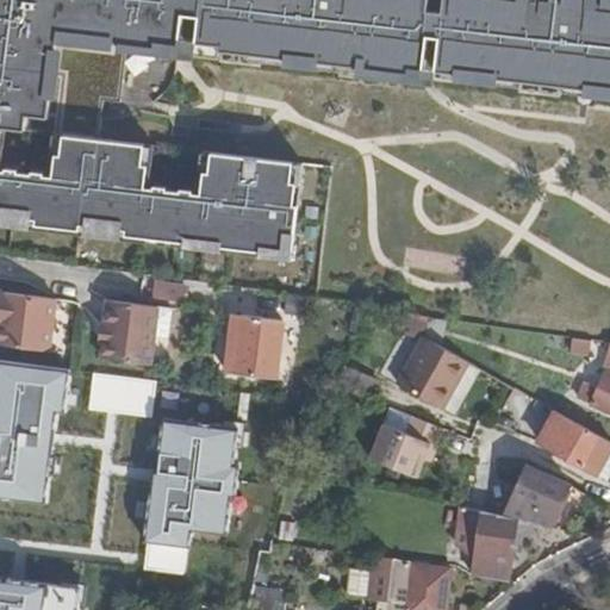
[(0,0),(0,128),(89,138),(95,94),(113,94),(120,38),(170,47),(173,35),(213,41),(213,47),(282,56),(282,51),(309,55),(309,60),(403,73),(403,68),(609,95),(609,7),(599,6),(601,0),(0,0)]
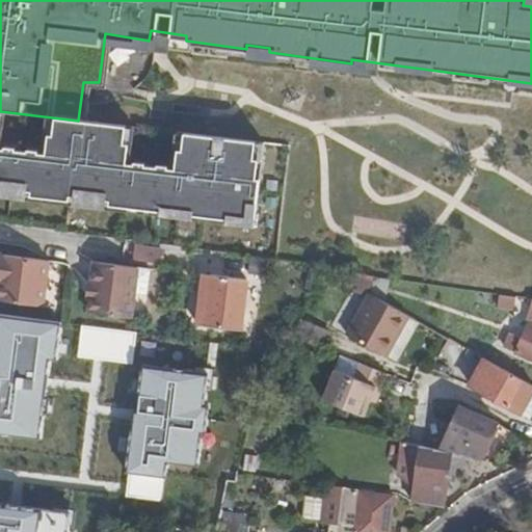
[(78,121),(0,111),(0,190),(30,194),(30,198),(69,204),(70,198),(110,204),(109,208),(255,227),(256,220),(267,222),(272,182),(265,181),(267,161),(274,162),(277,144),(198,134),(196,152),(191,152),(189,170),(140,165),(143,145),(138,145),(140,129),(78,121)]
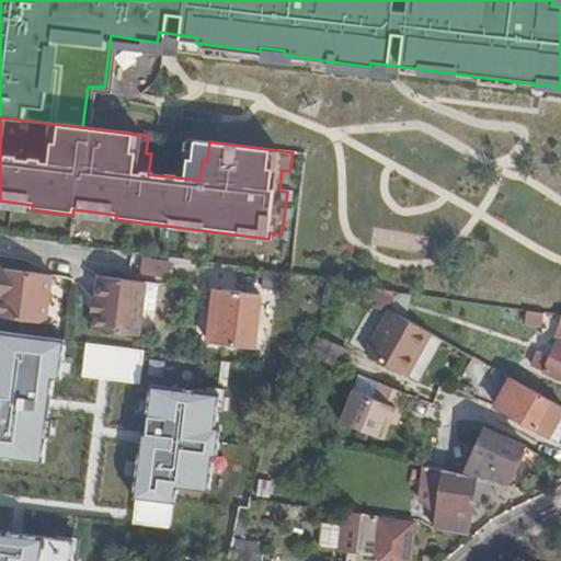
[(50,275),(0,267),(0,284),(1,285),(0,292),(0,317),(45,323),(50,275)]
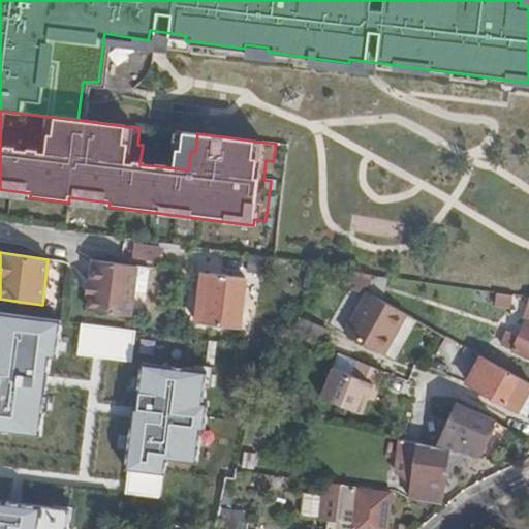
[(135,267),(95,260),(92,281),(90,297),(89,311),(129,316),(132,291),(135,267)]
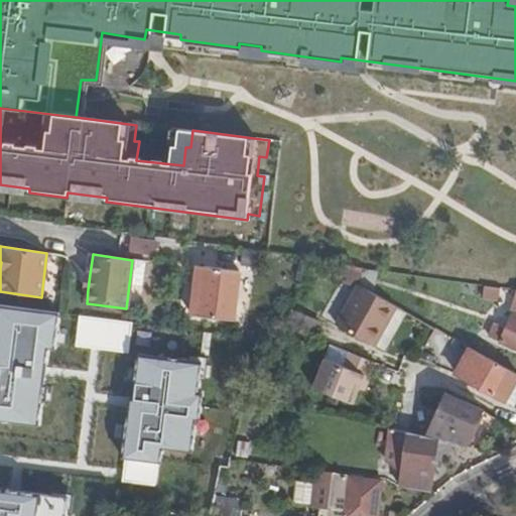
[(145,261),(132,260),(129,284),(142,286),(145,261)]
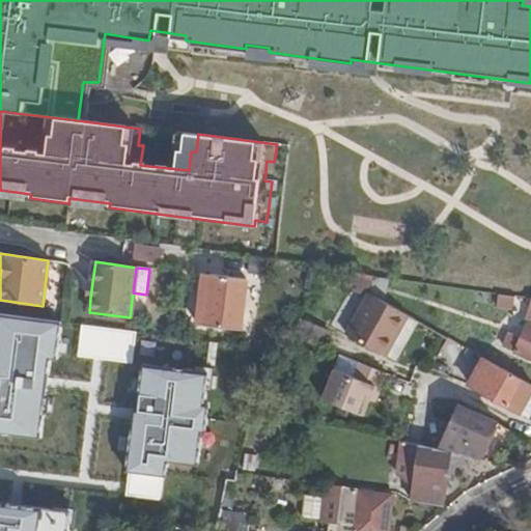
[(354,274),(351,289),(369,294),(372,276),(354,274)]
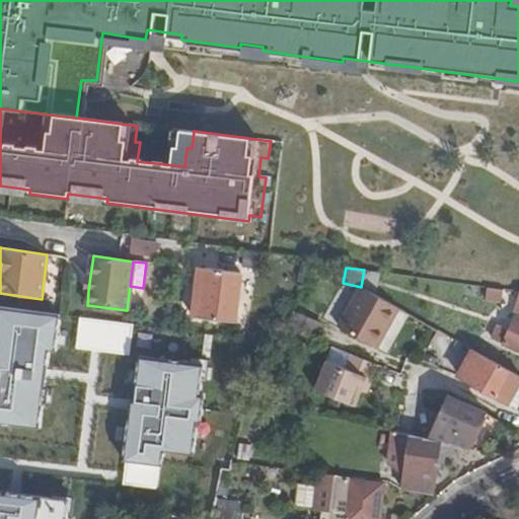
[(240,274),(205,269),(201,302),(195,301),(193,316),(234,321),(240,274)]
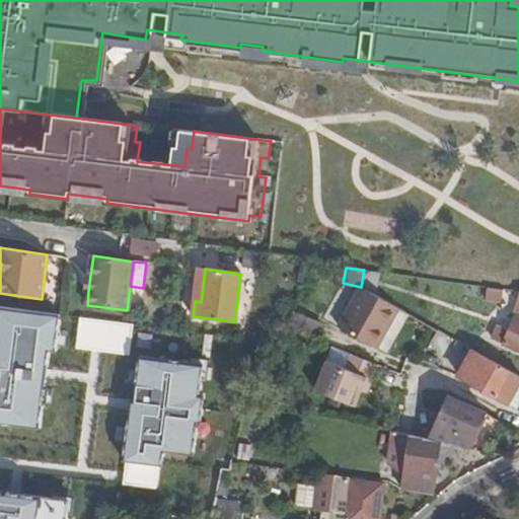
[(398,308),(361,287),(339,326),(376,348),(398,308)]
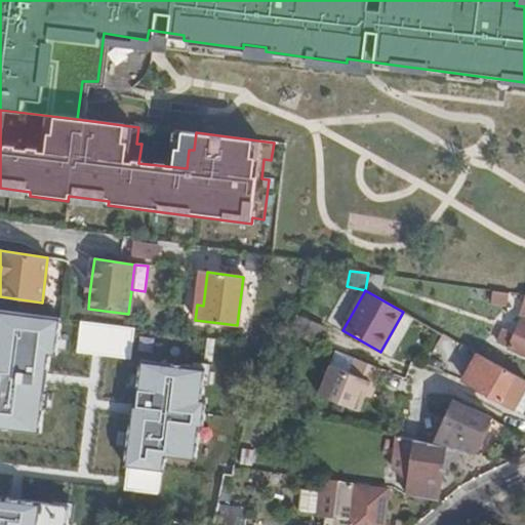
[(0,429),(38,434),(45,377),(50,377),(59,318),(0,309),(0,429)]
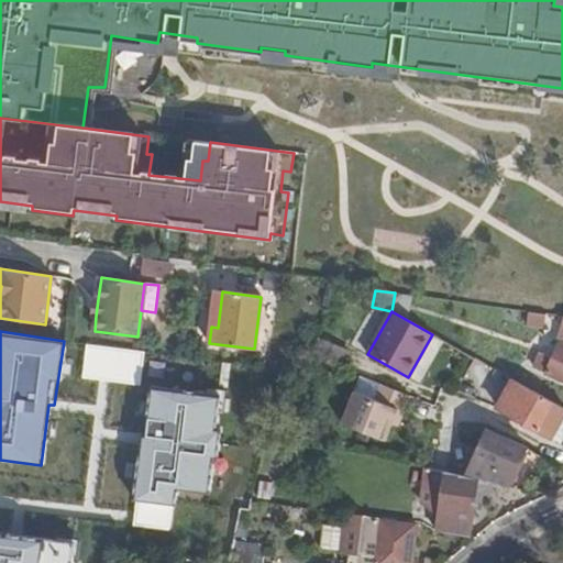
[(348,351),(318,339),(313,356),(341,368),(348,351)]
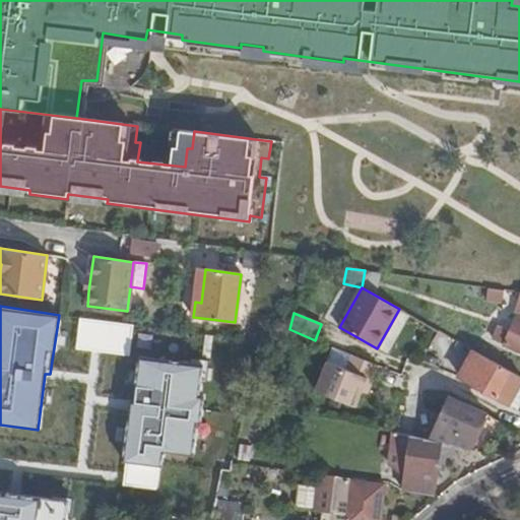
[(510,333),(504,345),(519,351),(519,319),(517,317),(510,333)]
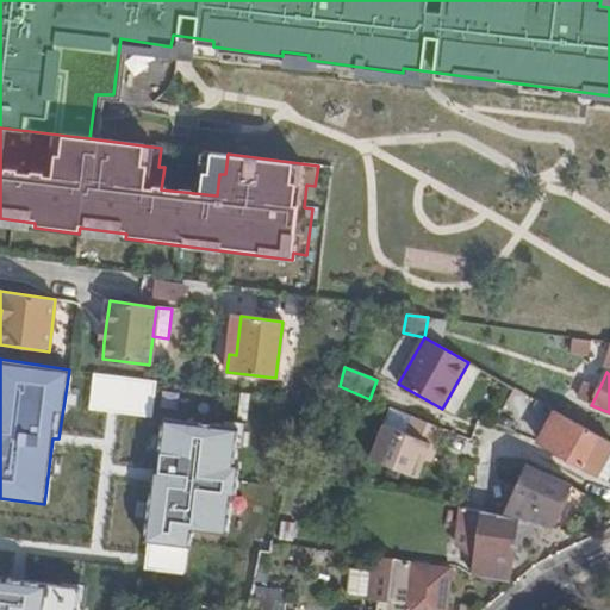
[(180,386),(78,374),(74,406),(176,418),(180,386)]
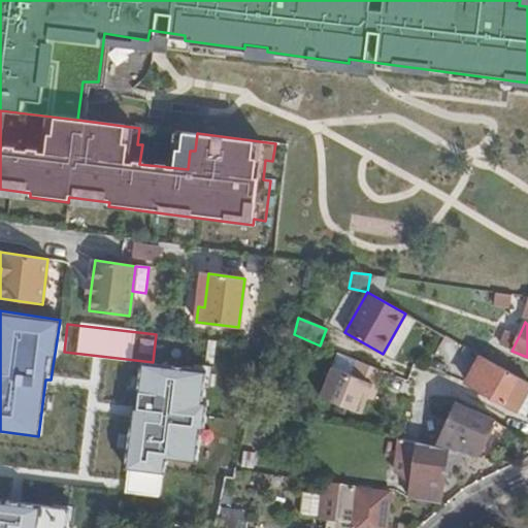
[(456,342),(444,335),(438,347),(451,354),(456,342)]
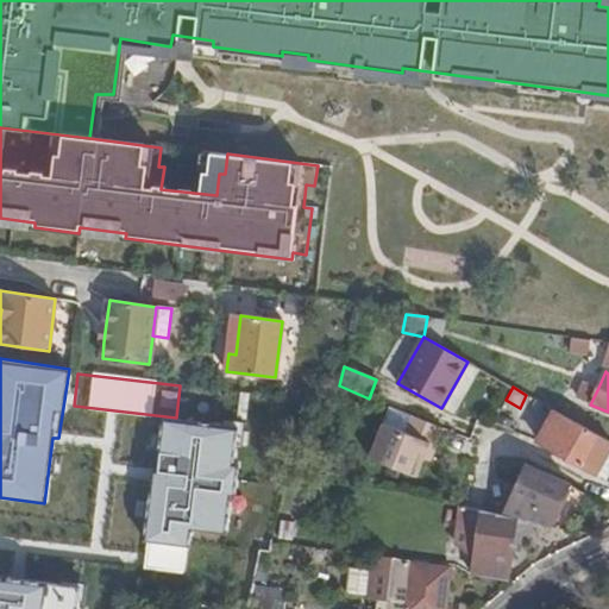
[(589,387),(583,401),(590,405),(597,390),(589,387)]
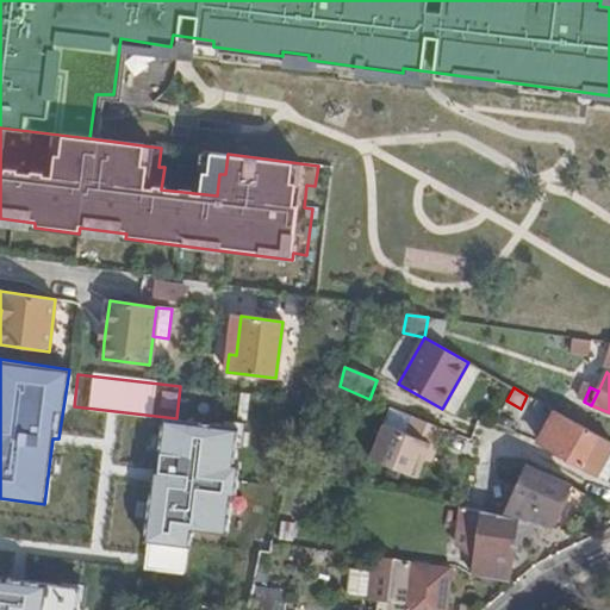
[(609,441),(555,411),(539,441),(597,474),(609,449),(609,441)]
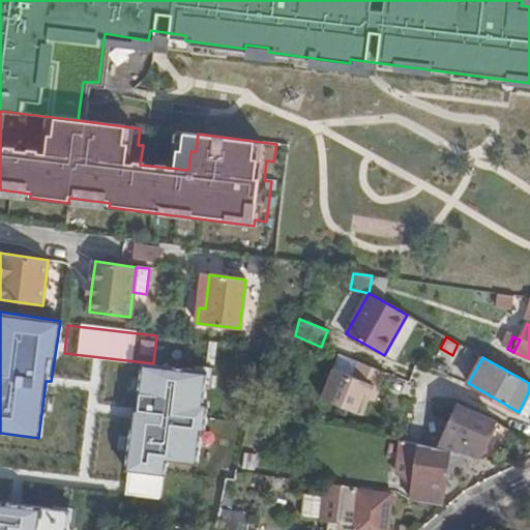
[(333,369),(321,398),(362,415),(369,400),(375,385),(380,387),(386,373),(357,361),(351,376),(333,369)]
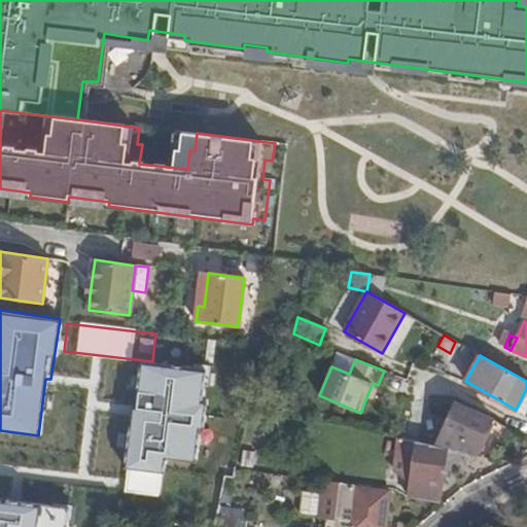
[(130,407),(123,469),(165,475),(167,459),(196,463),(200,430),(204,430),(208,399),(201,398),(205,369),(139,360),(134,395),(136,395),(134,408),(130,407)]
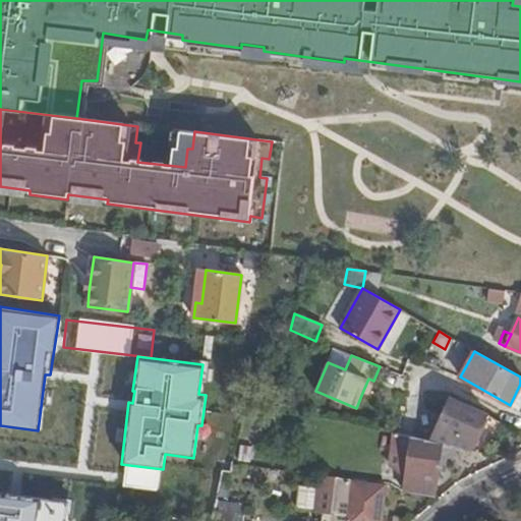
[(368,379),(362,393),(368,395),(373,381),(368,379)]
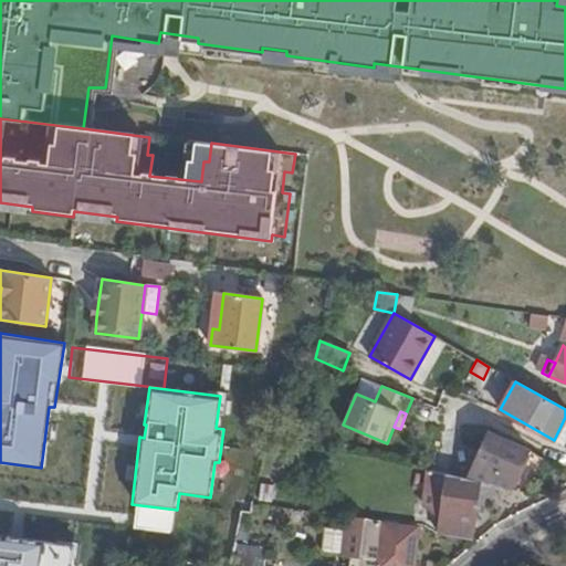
[(565,417),(554,440),(564,447),(565,442),(565,417)]
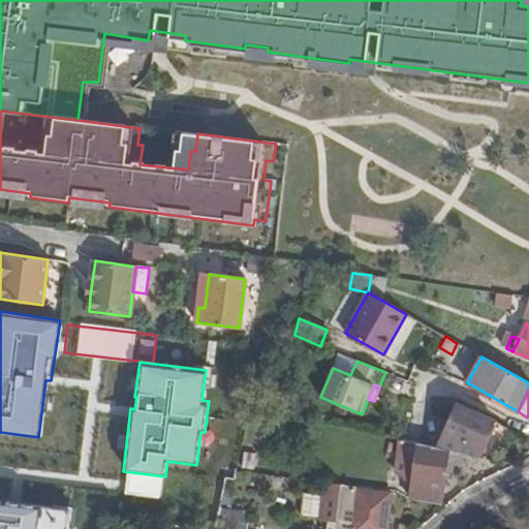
[(440,430),(433,446),(459,453),(478,457),(495,421),(457,404),(444,432),(440,430)]
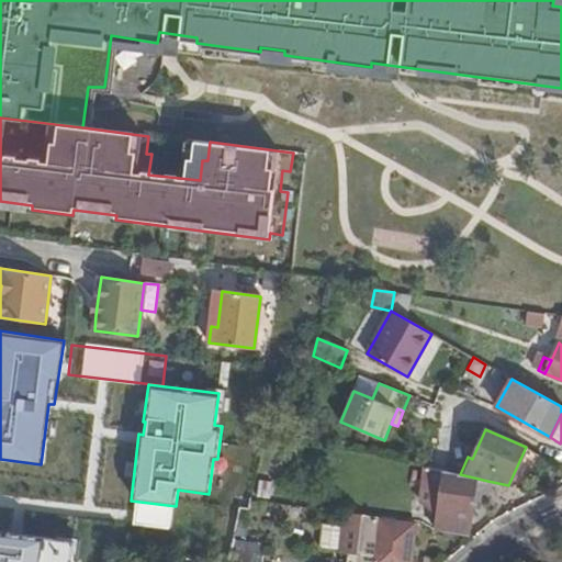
[(460,474),(425,467),(423,484),(441,487),(435,531),(469,536),(473,501),(485,502),(487,481),(460,474)]
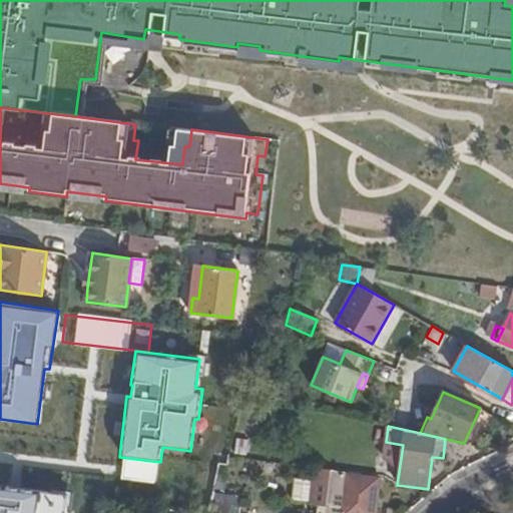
[(248,440),(236,438),(233,454),(245,456),(248,440)]
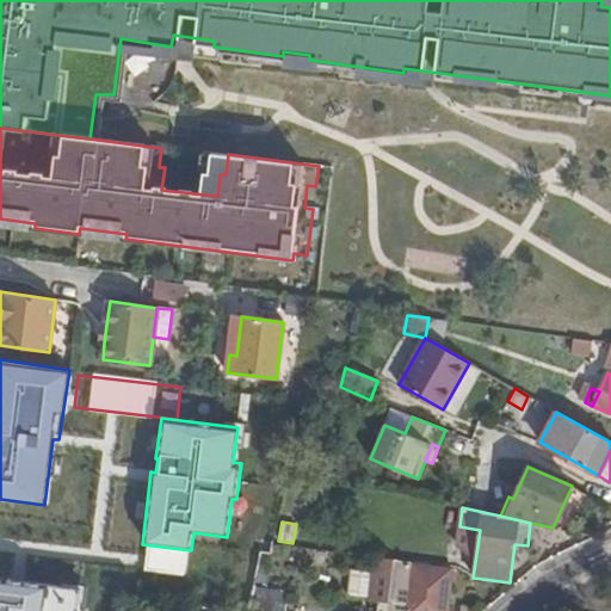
[(397,561),(376,559),(370,598),(392,602),(390,610),(445,610),(451,569),(397,562),(397,561)]
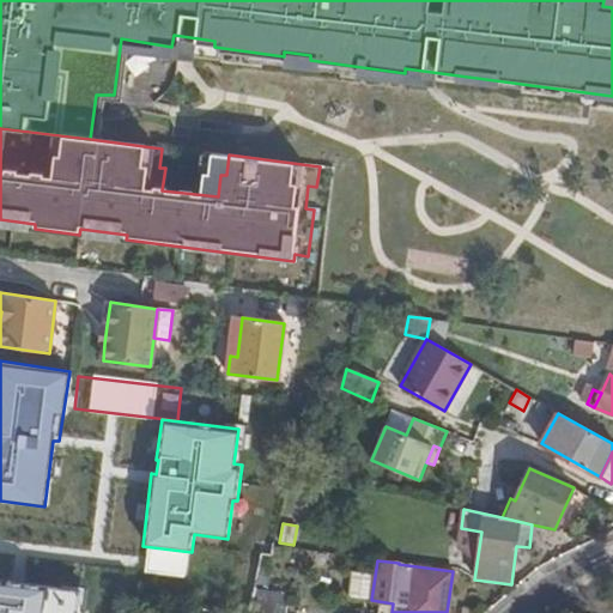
[(0,612),(78,612),(80,593),(47,588),(47,586),(0,581),(0,612)]
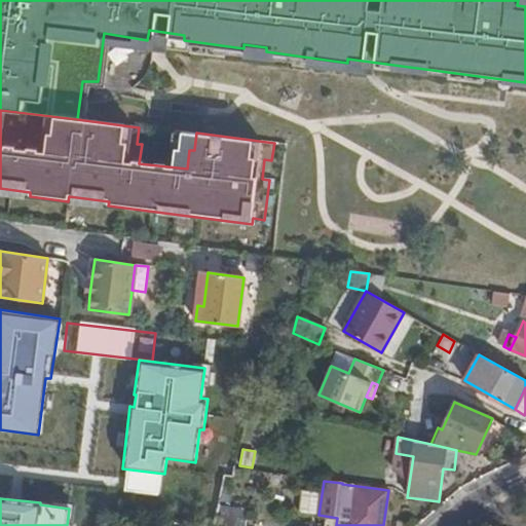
[(245,525),(247,515),(218,508),(214,525),(245,525)]
